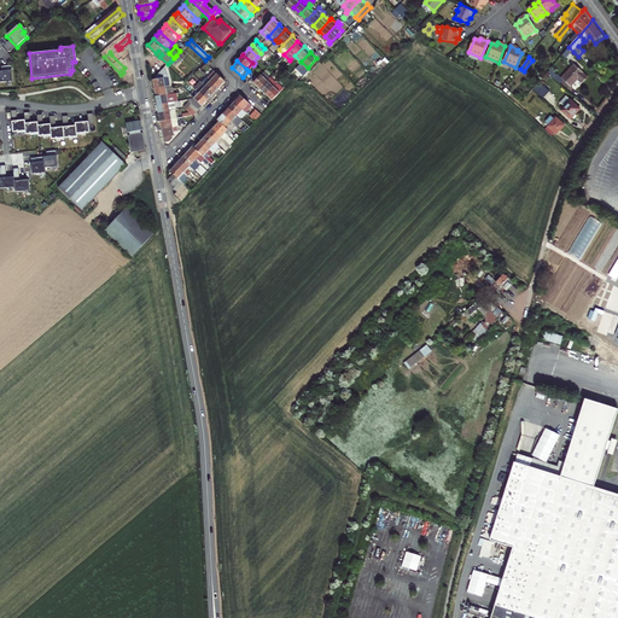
[(155,93),(174,89),(168,64),(152,80),(155,93)]
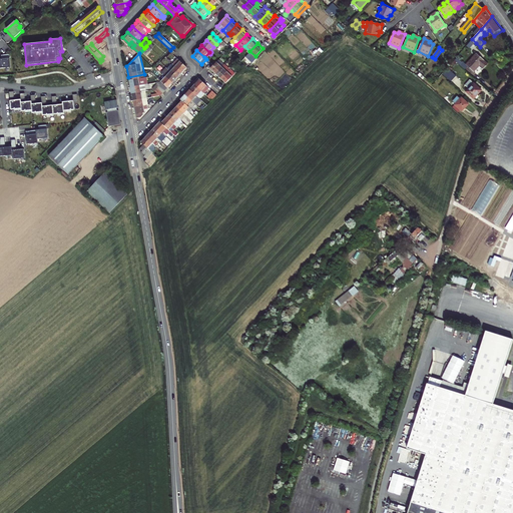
[(484,68),(488,63),(477,53),(467,64),(475,71),(481,64),(484,68)]
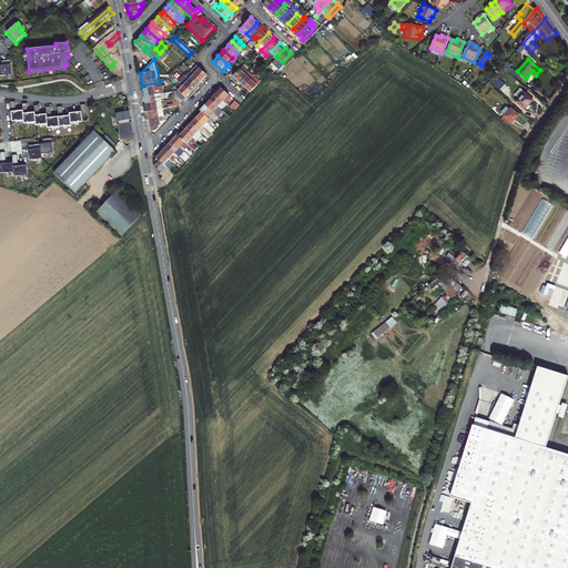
[(1,75),(13,74),(11,60),(2,61),(3,66),(0,66),(1,75)]
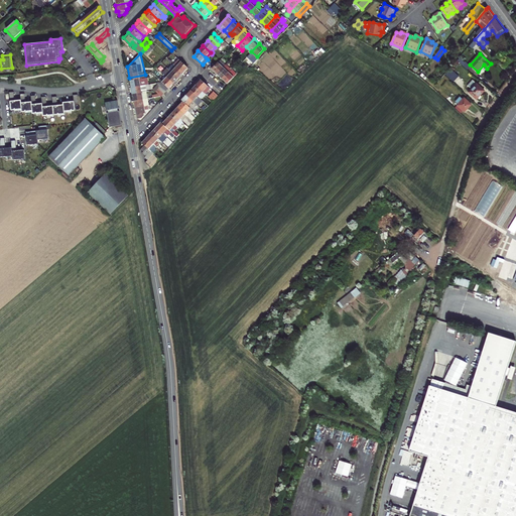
[(179,60),(174,67),(175,68),(183,75),(188,70),(179,60)]
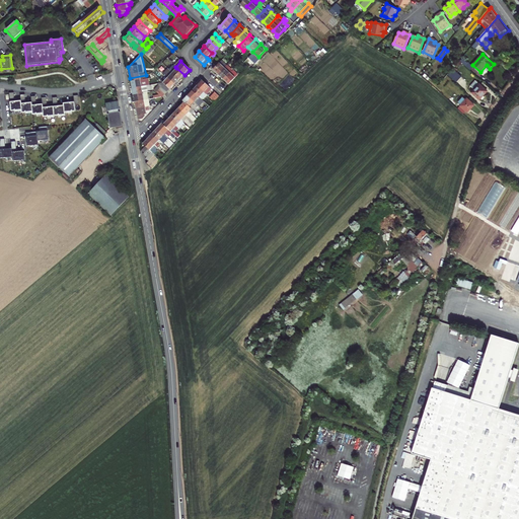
[(227,67),(225,66),(224,68),(220,65),(217,68),(214,72),(219,76),(227,67)]
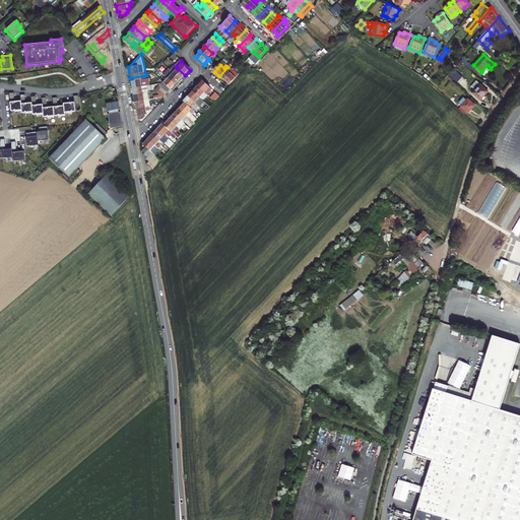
[(219,76),(224,81),(233,72),(232,72),(230,74),(226,71),(229,69),(228,67),(219,76)]
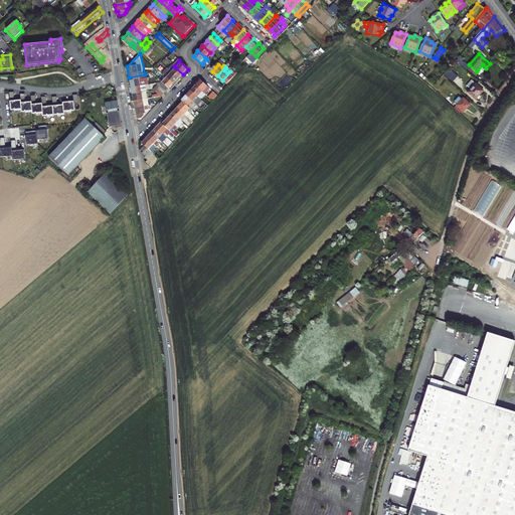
[(173,69),(172,69),(169,71),(178,80),(183,74),(175,67),(173,69)]
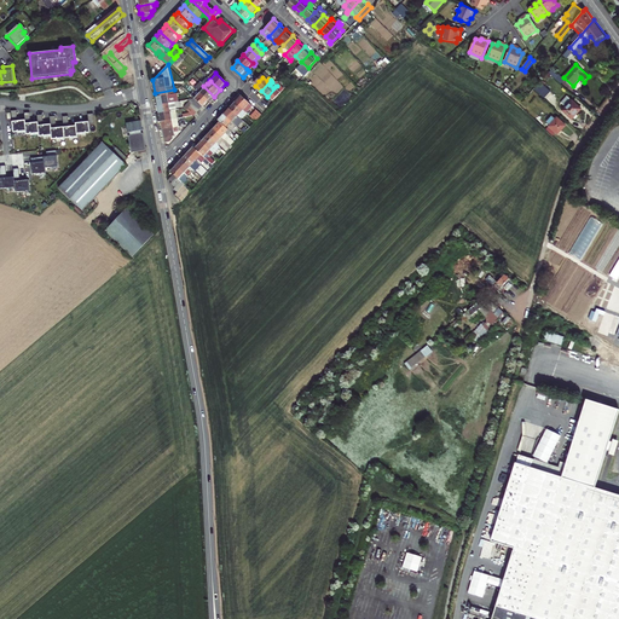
[(545,98),(550,92),(542,84),(536,90),(545,98)]
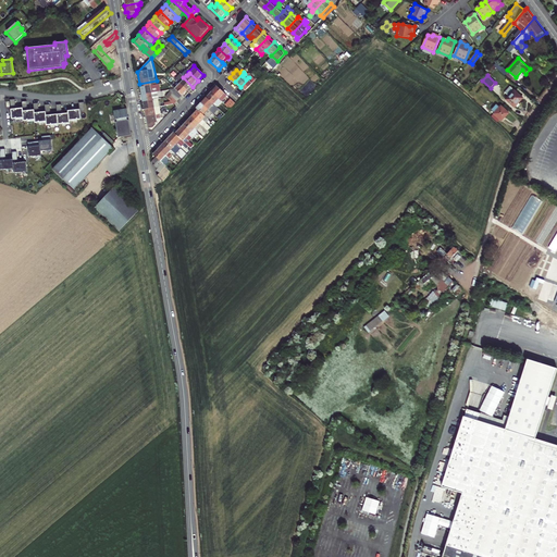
[(188,93),(193,87),(183,77),(182,77),(176,83),(180,85),(188,93)]
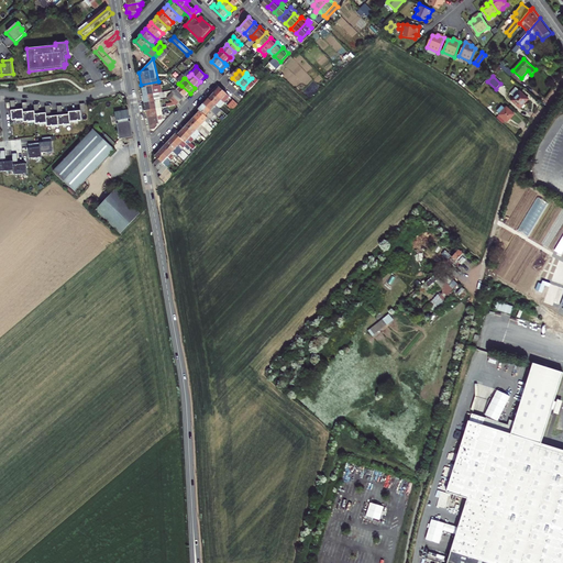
[(253,79),(252,78),(243,88),(250,94),(256,86),(251,81),(253,79)]
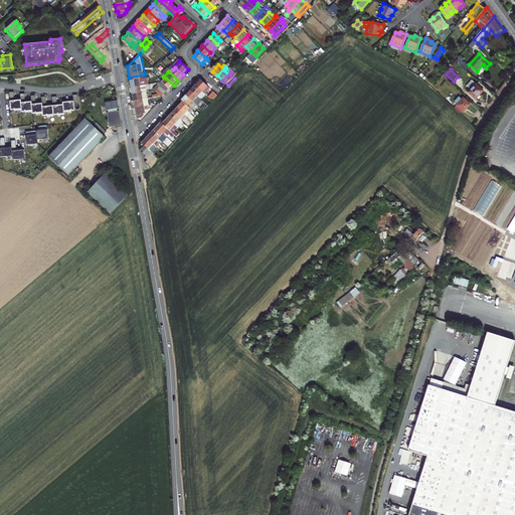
[(129,77),(131,84),(144,81),(148,81),(147,74),(145,74),(129,77)]
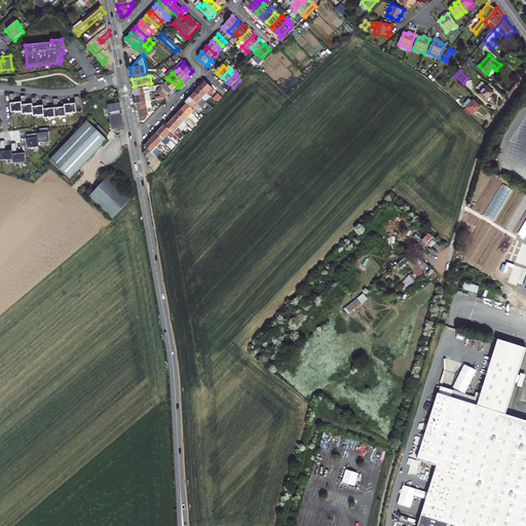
[(173,92),(178,87),(170,80),(166,84),(164,83),(163,84),(166,87),(173,92)]
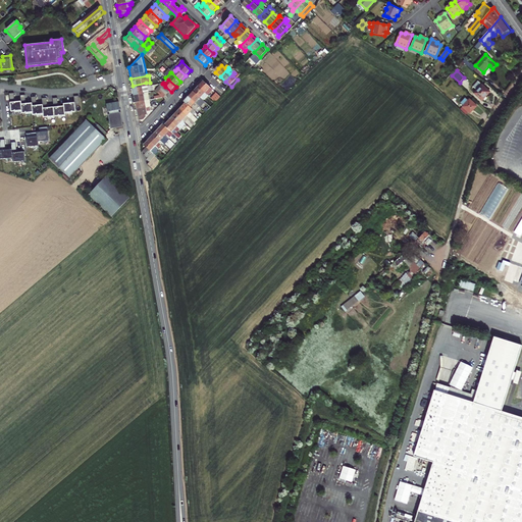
[(478,82),(473,87),(477,91),(475,93),(483,100),(490,91),(483,84),(482,85),(478,82)]
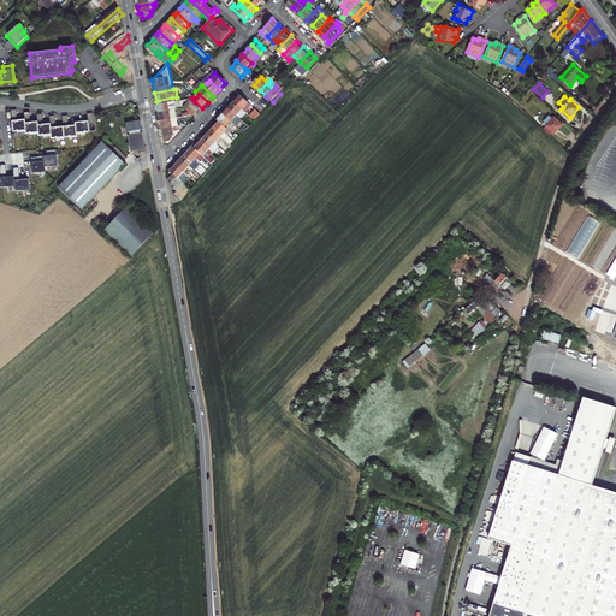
[(172,98),(157,101),(158,108),(175,105),(172,98)]
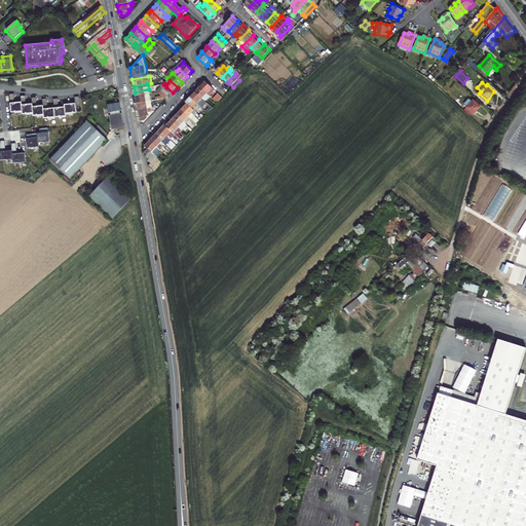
[(215,90),(205,83),(200,88),(209,97),(215,90)]
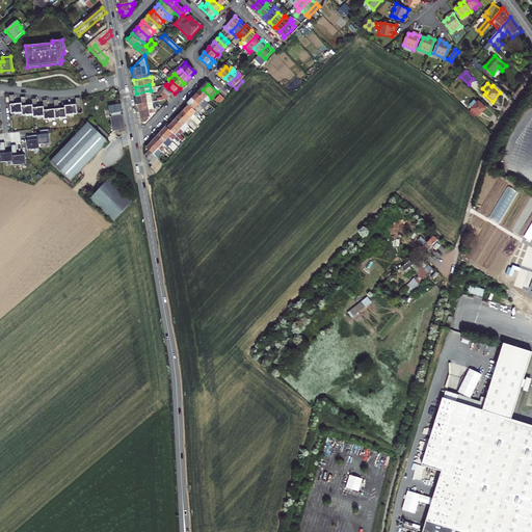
[(175,94),(168,88),(165,91),(171,97),(175,94)]
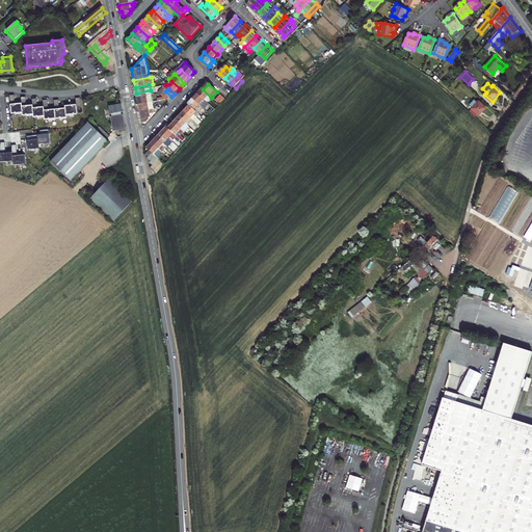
[(207,103),(211,98),(203,89),(197,96),(207,103)]
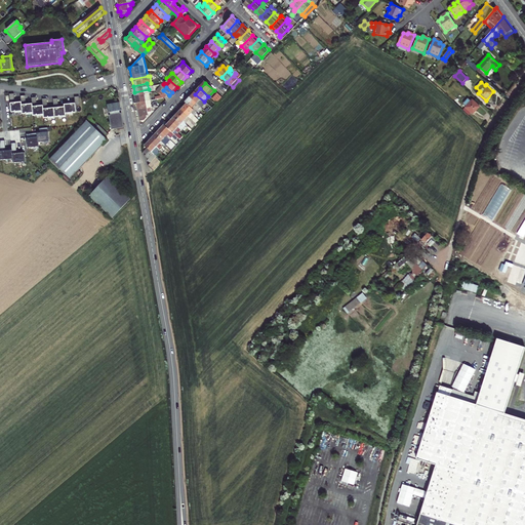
[(149,89),(134,92),(135,99),(150,96),(149,89)]
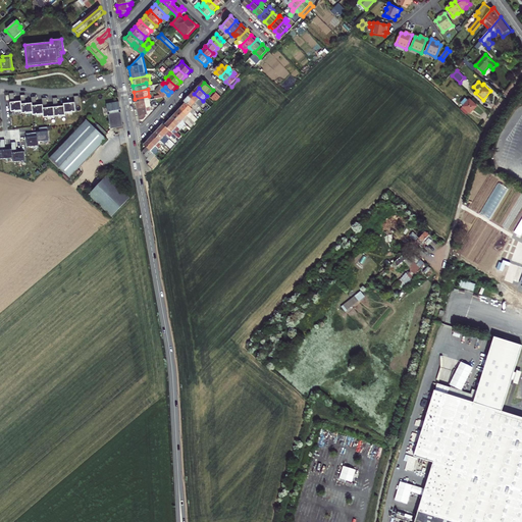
[(11,94),(13,112),(17,112),(24,111),(24,113),(24,114),(29,114),(36,113),(36,115),(36,116),(39,116),(46,115),(46,116),(46,117),(50,117),(57,116),(61,116),(68,115),(68,114),(68,112),(74,112),(79,111),(77,104),(82,104),(81,96),(76,96),(77,102),(66,104),(66,106),(59,107),(59,105),(60,105),(59,98),(55,98),(56,107),(48,108),(48,106),(50,106),(49,98),(45,98),(45,105),(37,106),(37,104),(39,104),(38,97),(33,97),(34,103),(25,104),(25,102),(28,102),(27,95),(22,96),(22,102),(15,102),(14,101),(16,100),(15,93),(11,94)]
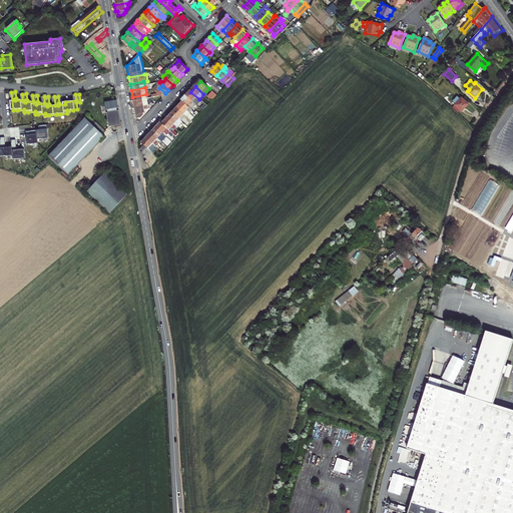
[(162,96),(157,91),(154,94),(159,98),(160,99),(162,96)]
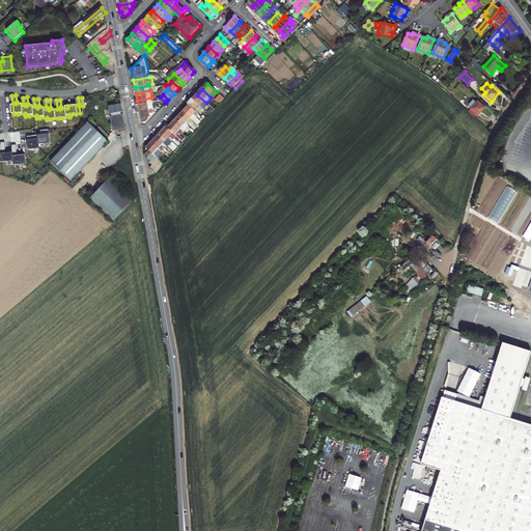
[(221,107),(226,101),(220,94),(215,101),(221,107)]
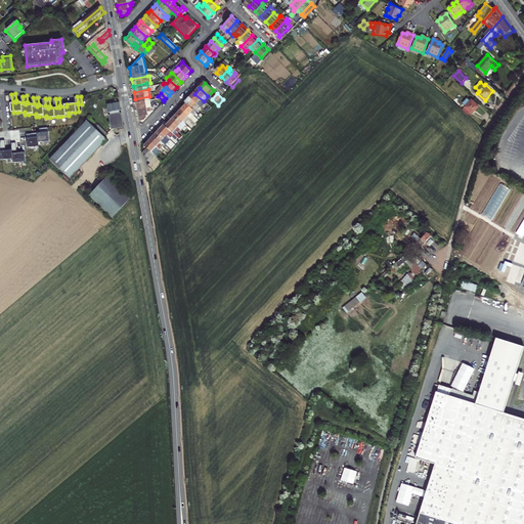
[(207,105),(204,101),(194,94),(190,99),(201,108),(202,111),(207,105)]
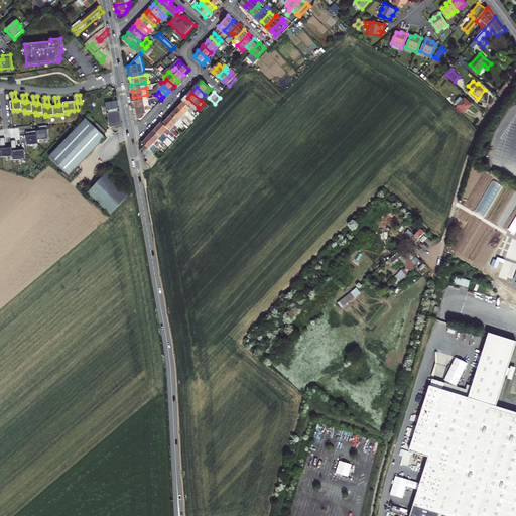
[(147,95),(133,98),(134,104),(148,102),(147,95)]
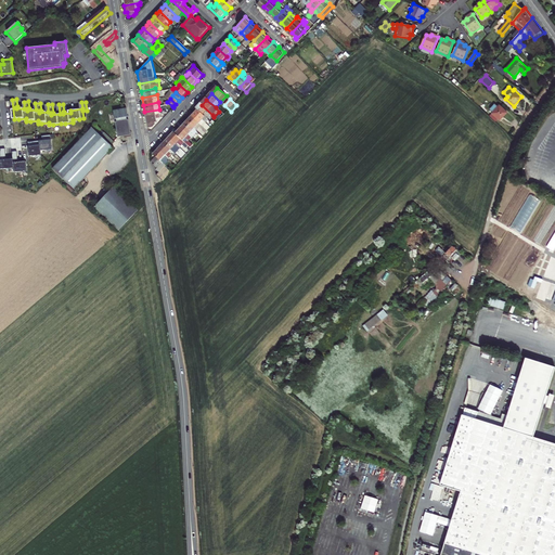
[(499,106),(495,103),(490,110),(502,119),(508,112),(500,104),(499,106)]
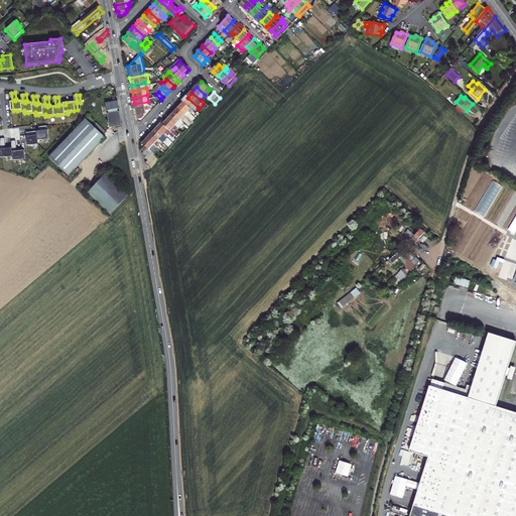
[(187,98),(182,103),(183,104),(192,113),(198,107),(187,98)]
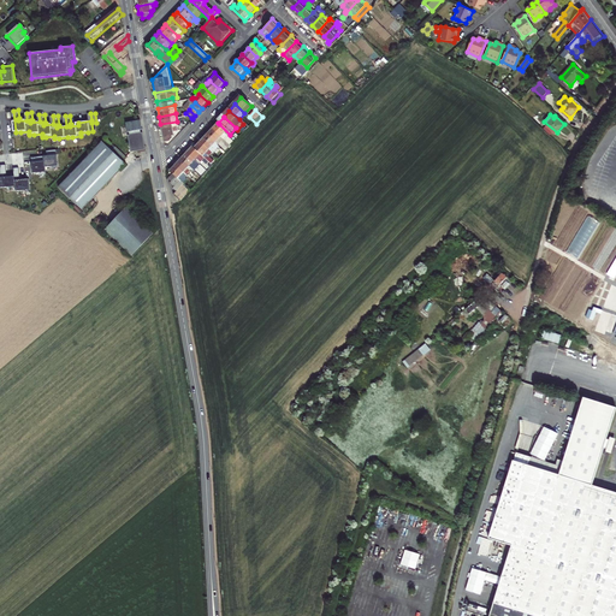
[(177,122),(160,124),(163,132),(173,130),(178,130),(177,126),(188,124),(191,119),(178,123),(177,122)]
